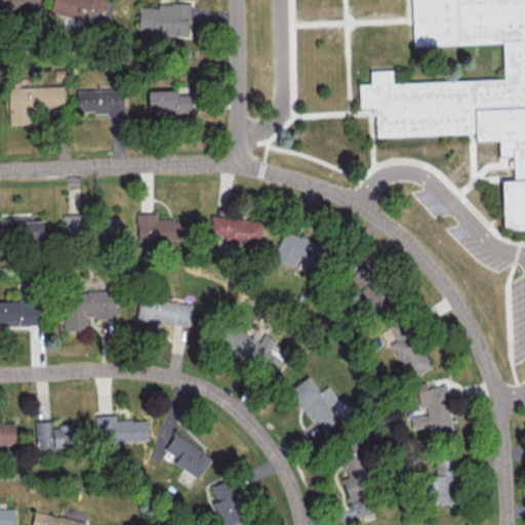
[(0,0),(0,5),(16,9),(18,2),(37,6),(38,0),(0,0)]
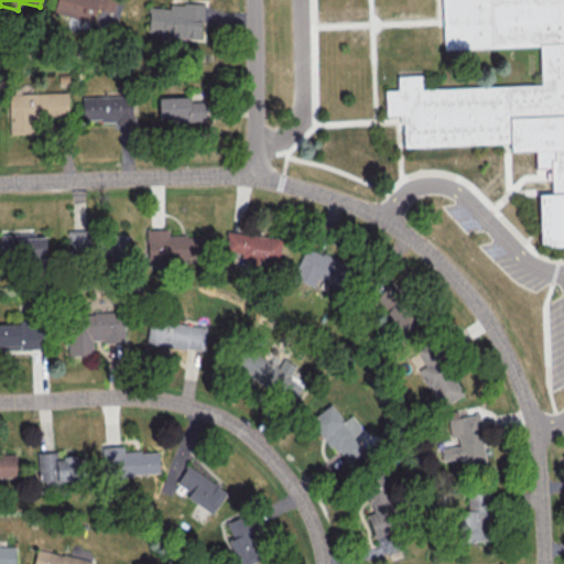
[(95,8),(111,12),(115,0),(56,0),(53,12),(91,22),(95,8)]
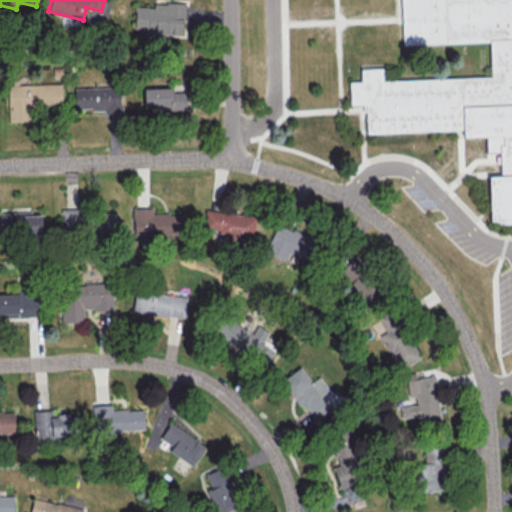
[(402,0),(511,0),(511,221),(491,222),(489,178),(502,177),(502,173),(500,136),(497,137),(465,138),(465,131),(461,131),(365,134),(364,106),(349,106),(349,82),(362,81),(361,71),(384,70),(384,81),(492,77),(491,41),(403,44),(403,18),(402,0)]
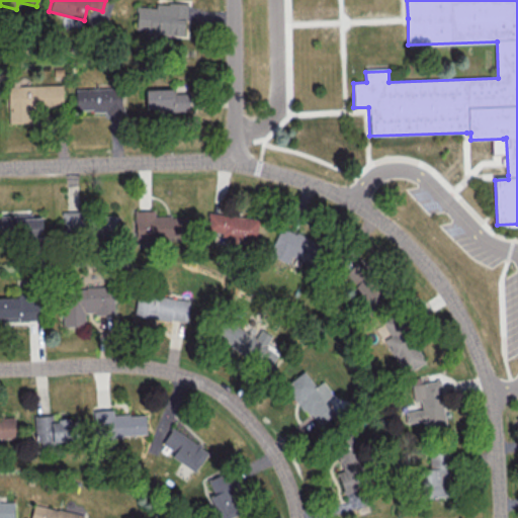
[(187,3),(156,2),(155,7),(137,6),(136,29),(149,30),(148,34),(186,35),(187,3)]
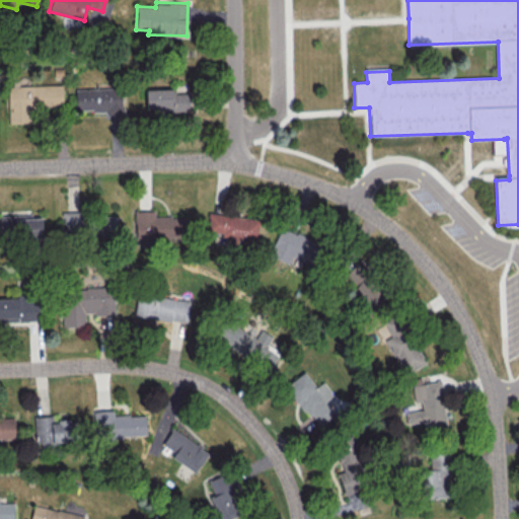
[(8,124),(30,123),(30,107),(63,106),(62,84),(7,86),(8,124)]
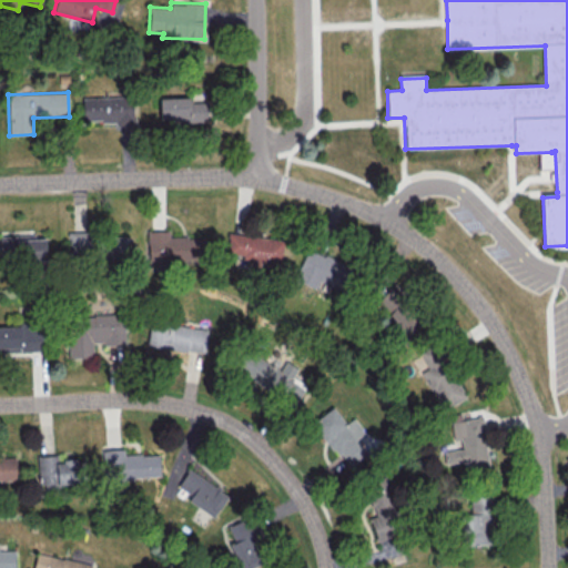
[(83,121),(115,120),(115,125),(133,125),(132,95),(82,98),(83,121)]
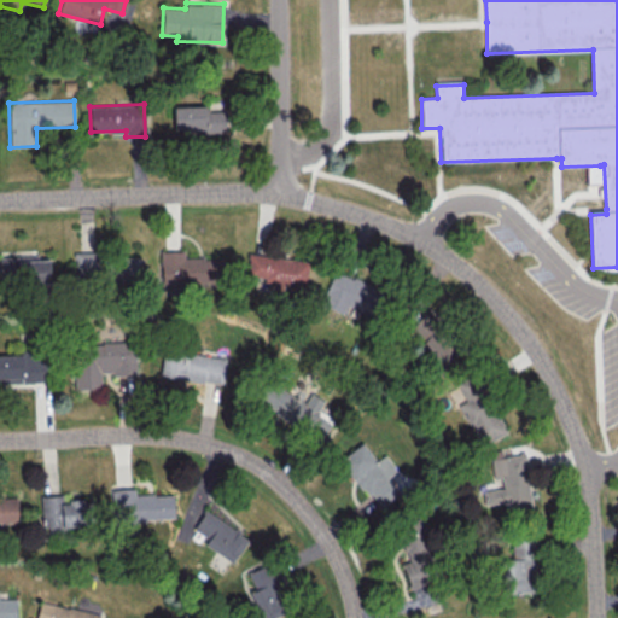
[(226,132),(225,105),(173,106),(174,134),(226,132)]
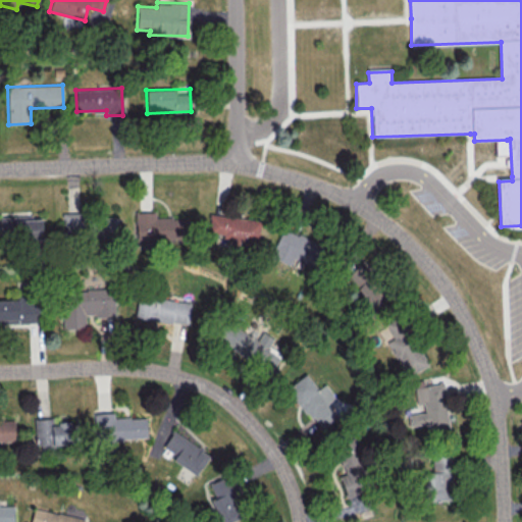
[(155,212),(136,211),(136,239),(188,240),(188,218),(155,218),(155,212)]
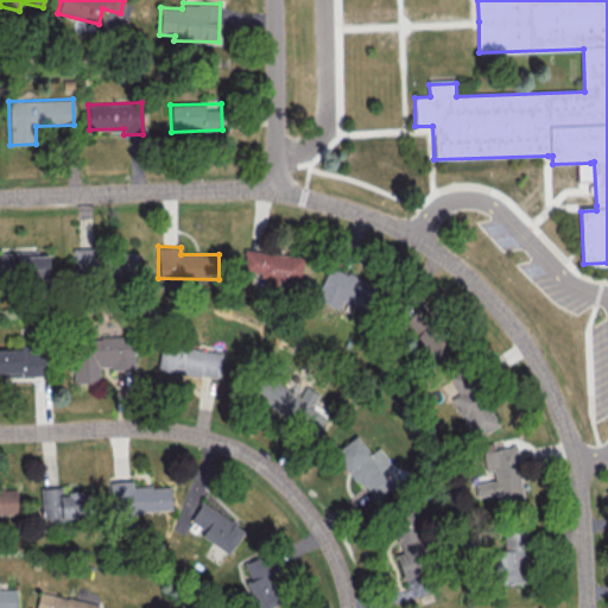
[(75,247),(74,273),(95,274),(95,247),(75,247)]
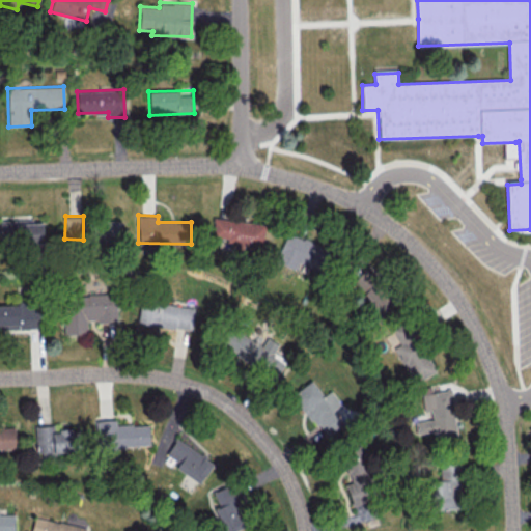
[(264,224),(214,218),(212,236),(227,239),(226,245),(262,249),(264,224)]
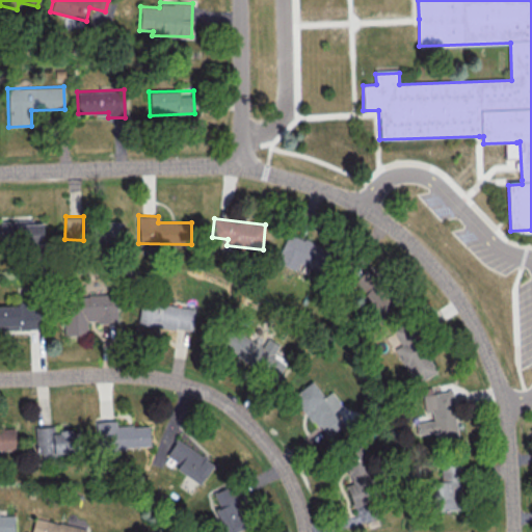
[(0,221),(0,224),(1,245),(44,243),(43,220),(0,221)]
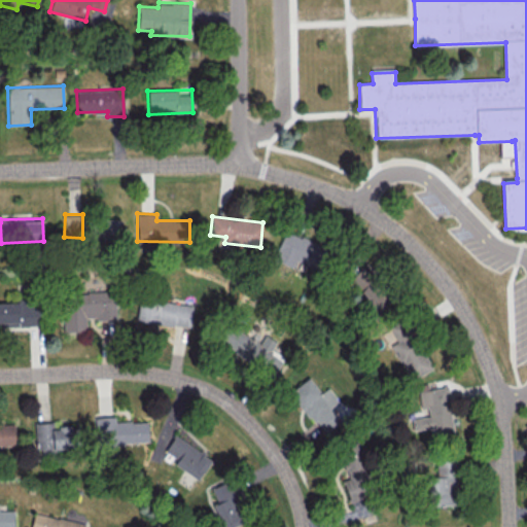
[(118,219),(98,218),(97,240),(117,241),(118,219)]
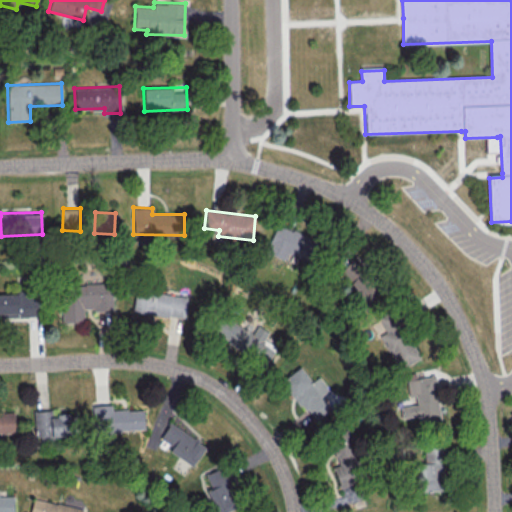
[(265,251),(284,260),(288,252),(306,260),(315,239),(278,222),(265,251)]
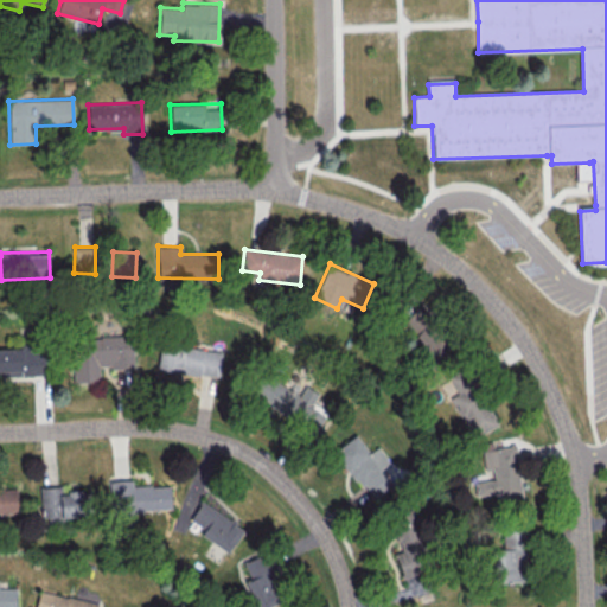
[(133,366),(133,336),(72,338),(74,382),(98,382),(98,368),(133,366)]
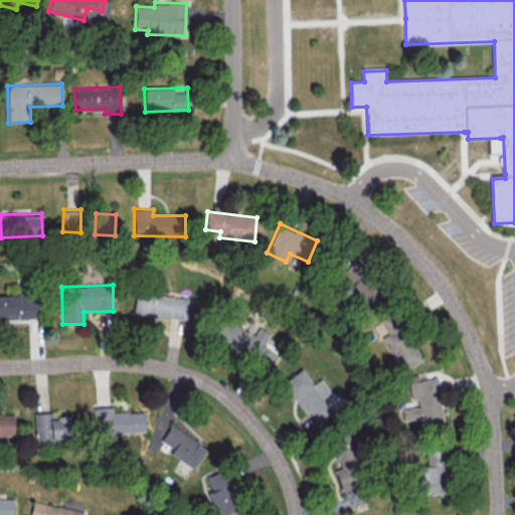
[(184,321),(188,299),(136,291),(133,313),(184,321)]
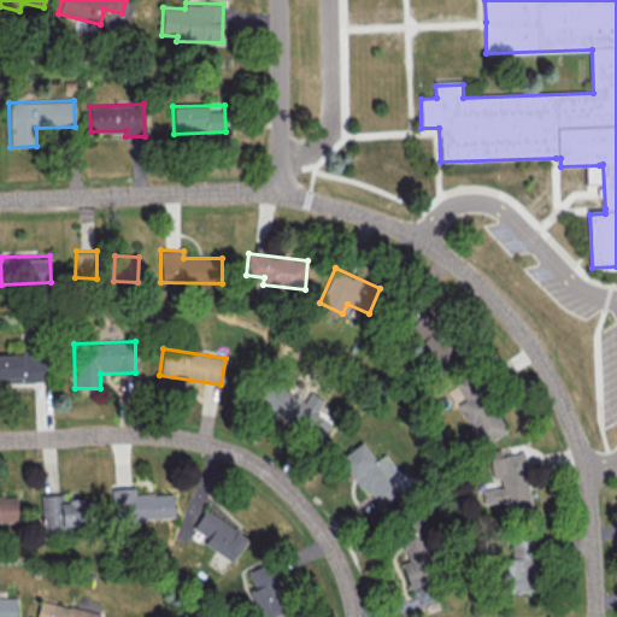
[(0,381),(45,380),(45,353),(0,354),(0,381)]
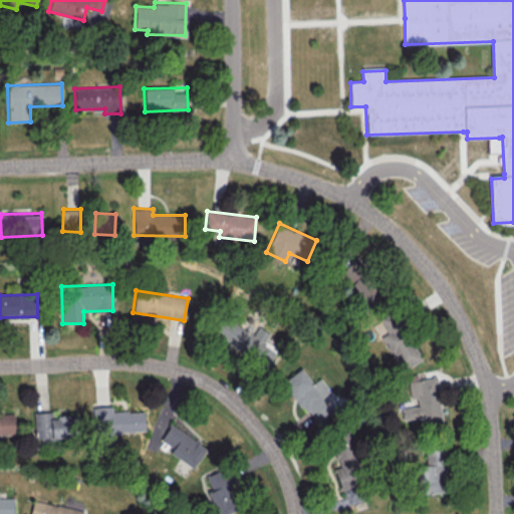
[(421,360),(397,310),(375,320),(400,370),(421,360)]
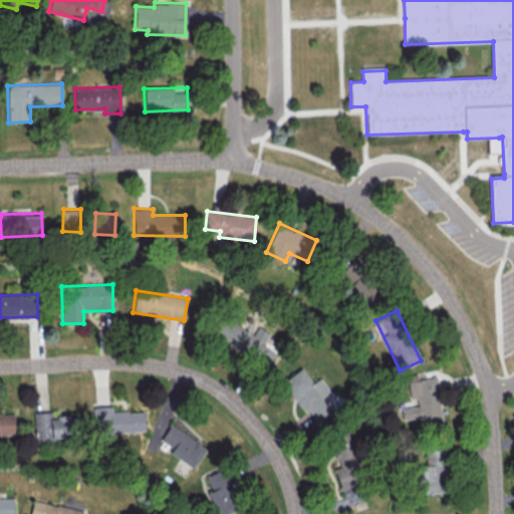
[(214,340),(268,365),(280,340),(256,329),(254,333),(224,319),(214,340)]
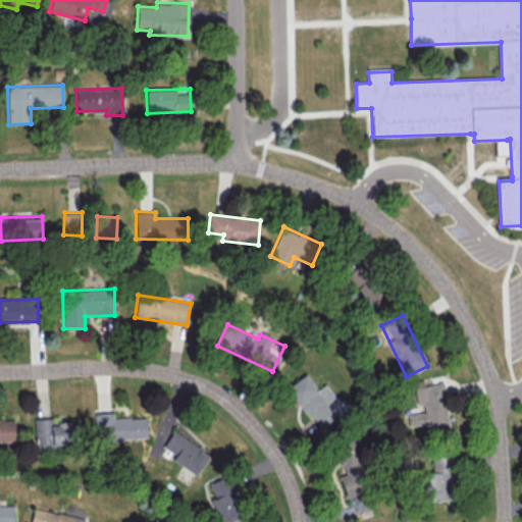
[(325,383),(317,389),(307,374),(288,386),(318,430),(338,417),(328,403),(335,399),(325,383)]
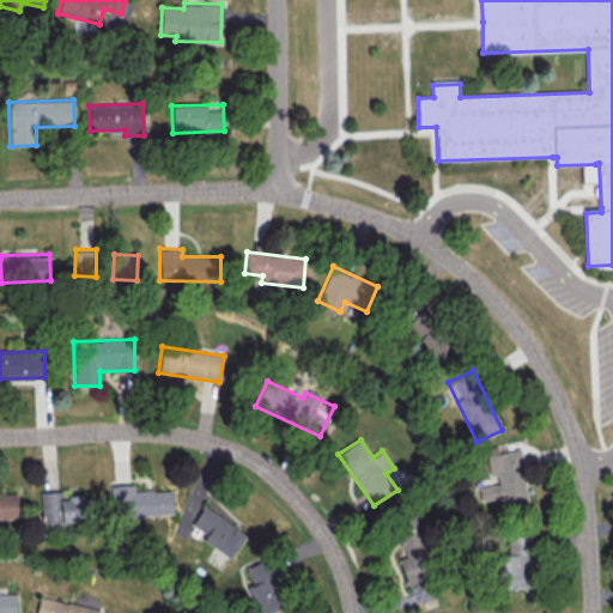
[(486,454),(489,474),(497,473),(498,484),(480,486),(483,509),(526,504),(521,450),(486,454)]
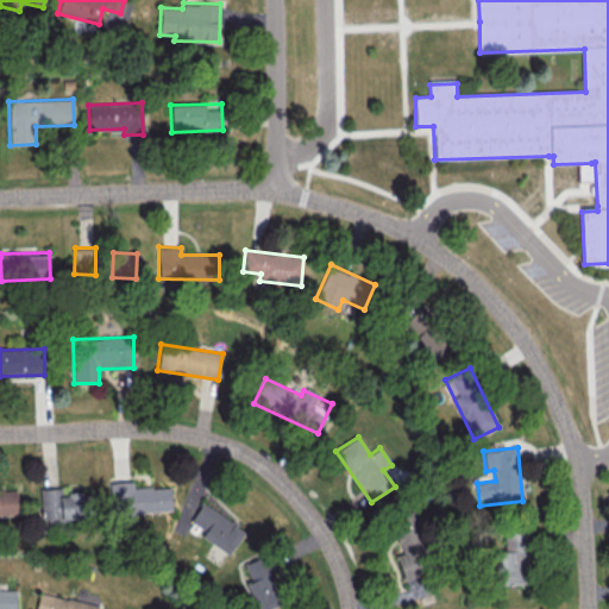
[(108,482),(111,514),(171,510),(170,487),(132,488),(132,481),(108,482)]
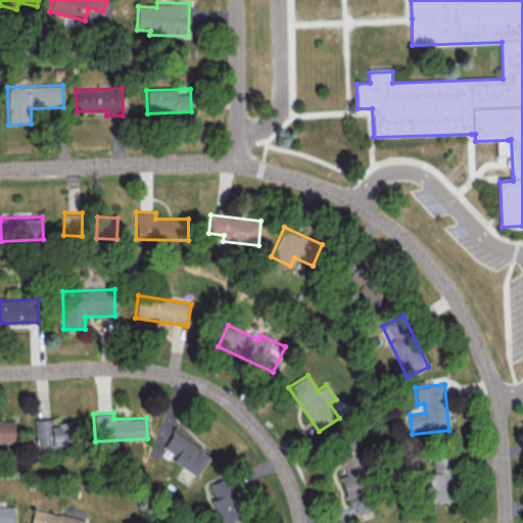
[(35,421),(35,446),(75,445),(74,420),(35,421)]
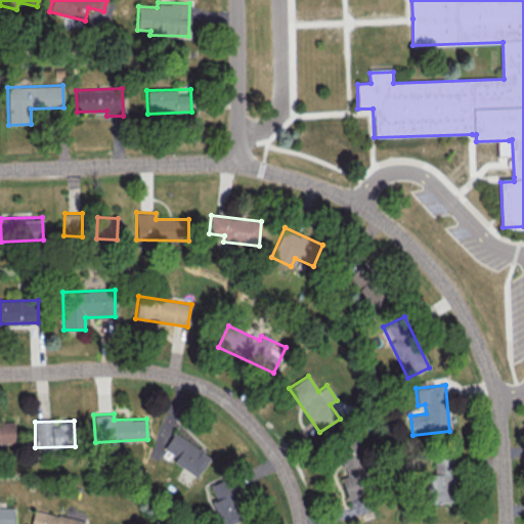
[(16,422),(0,422),(0,442),(16,443),(16,422)]
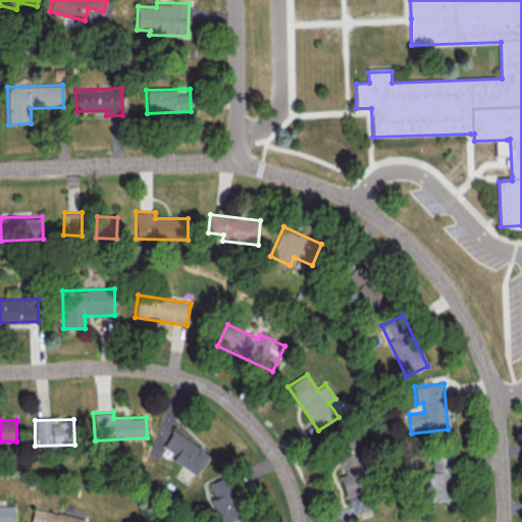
[(163,446),(175,455),(172,460),(196,476),(210,456),(173,430),(163,446)]
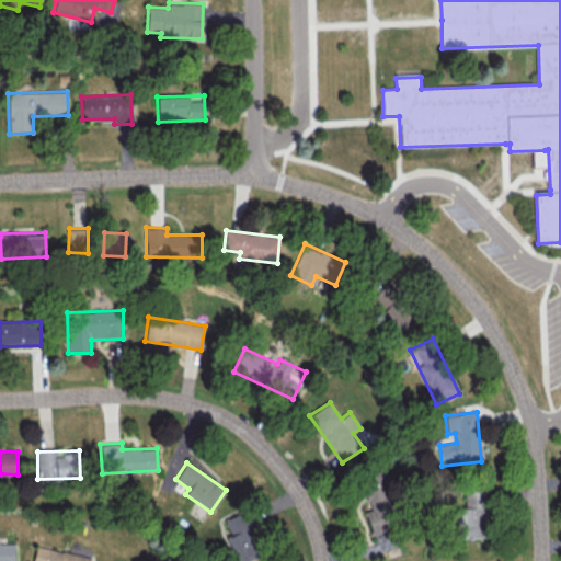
[(393,529),(390,483),(363,485),(366,531),(393,529)]
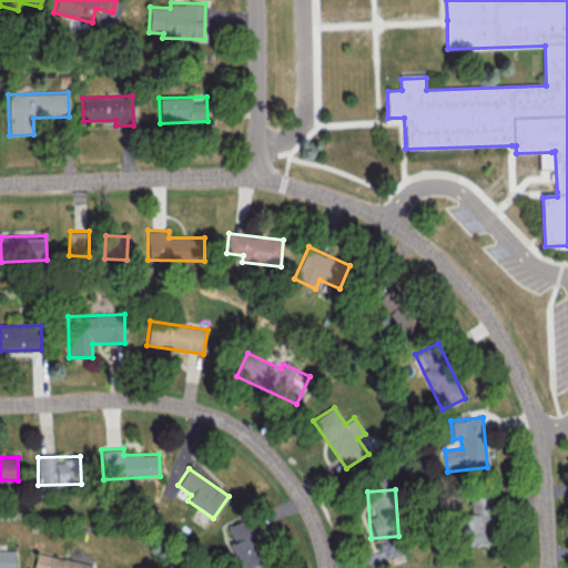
[(462,545),(494,544),(493,496),(470,496),(472,514),(459,514),(462,545)]
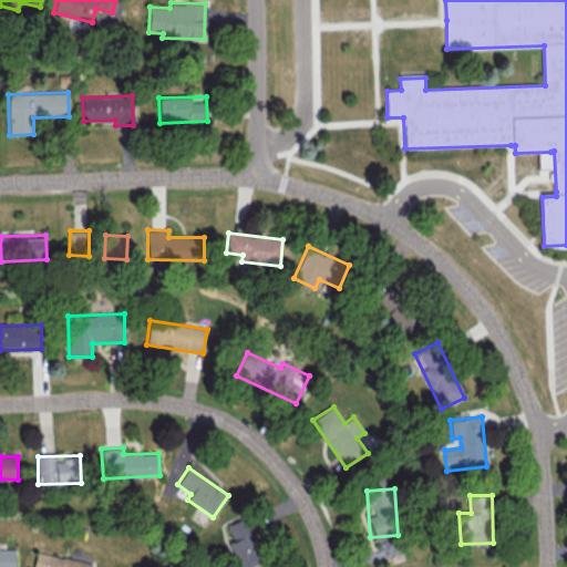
[(228,542),(239,566),(247,566),(267,558),(248,515),(227,525),(234,539),(228,542)]
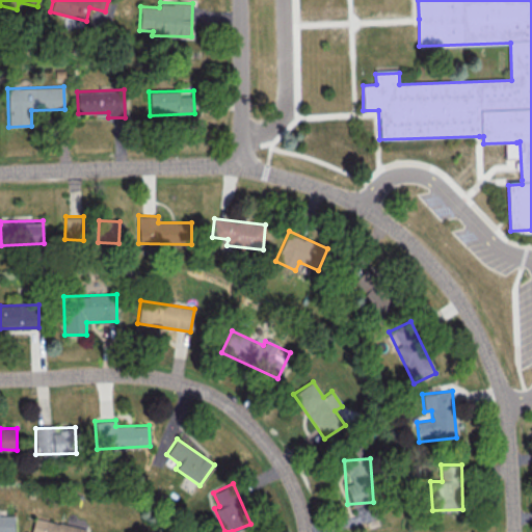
[(12,531),(14,515),(0,514),(0,531),(12,531)]
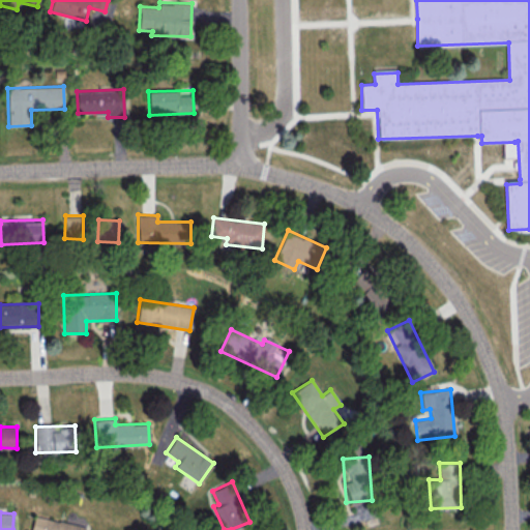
[(85,529),(86,527),(34,516),(30,529),(85,529)]
